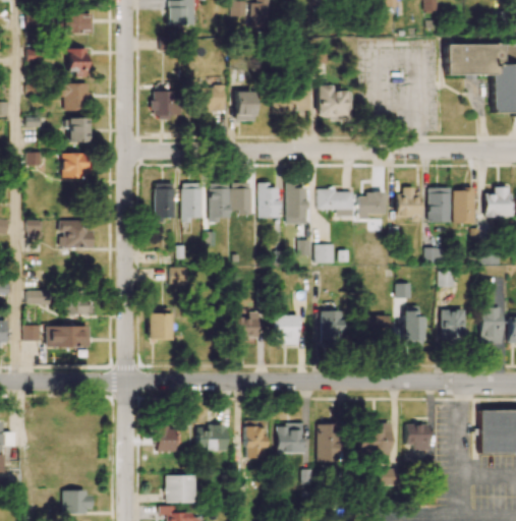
[(170,25),(194,24),(193,0),(180,0),(181,0),(169,0),(170,25)]
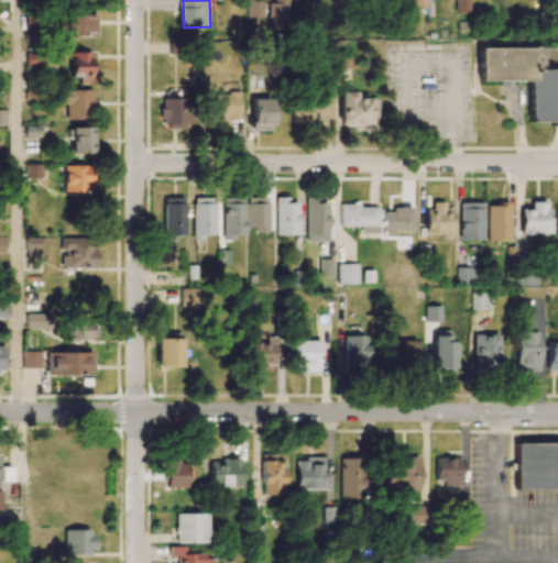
[(273,0),(273,34),(292,34),(292,0),(273,0)]
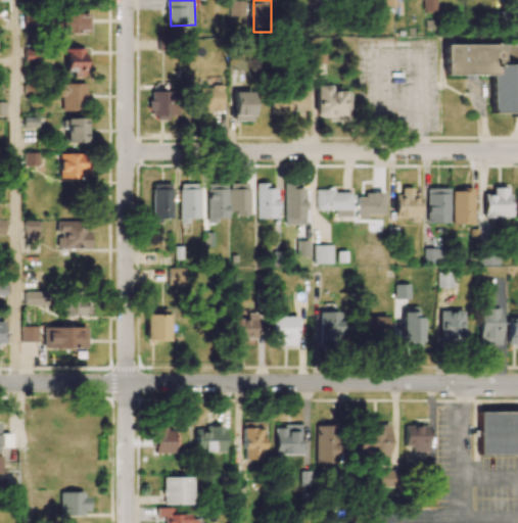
[(441,10),(440,0),(427,0),(428,11),(441,10)]
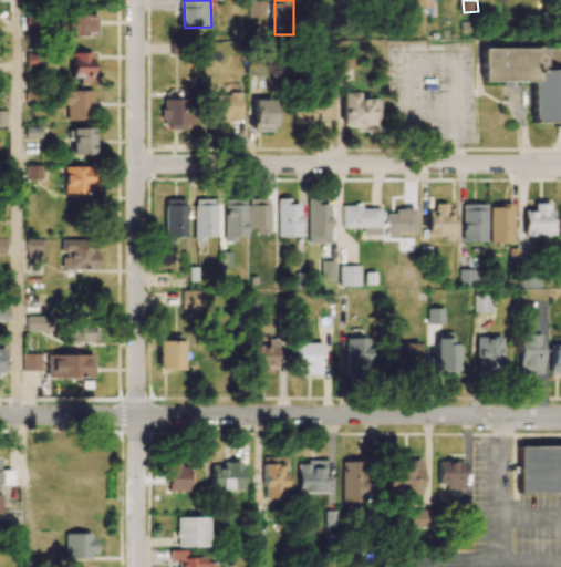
[(269,1),(253,1),(253,18),(269,18),(269,1)]
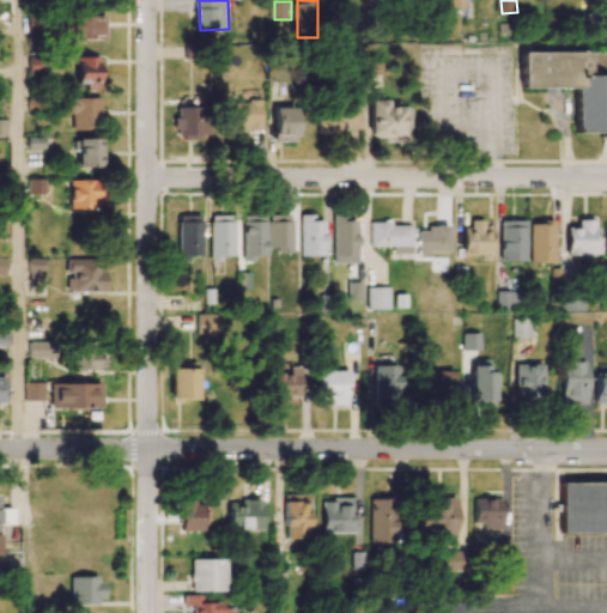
[(110,16),(77,17),(77,40),(110,40),(110,16)]
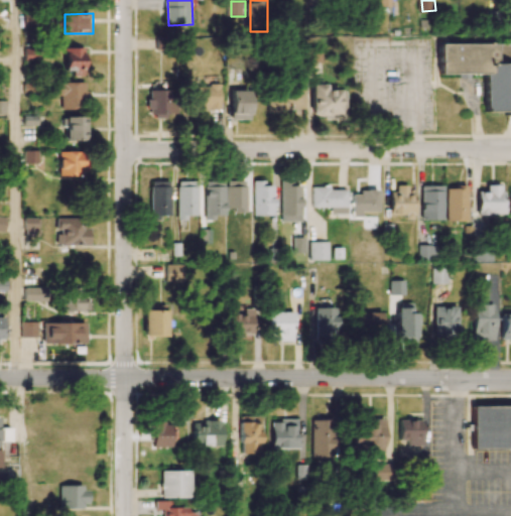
[(510,44),(443,45),(443,74),(489,74),(489,113),(510,113),(510,44)]
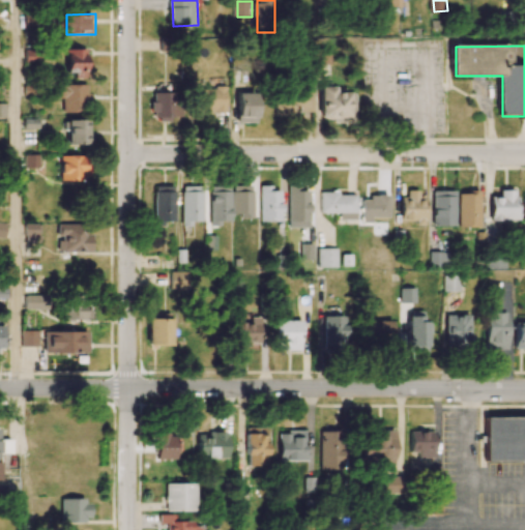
[(70,76),(89,77),(89,50),(70,49),(70,76)]
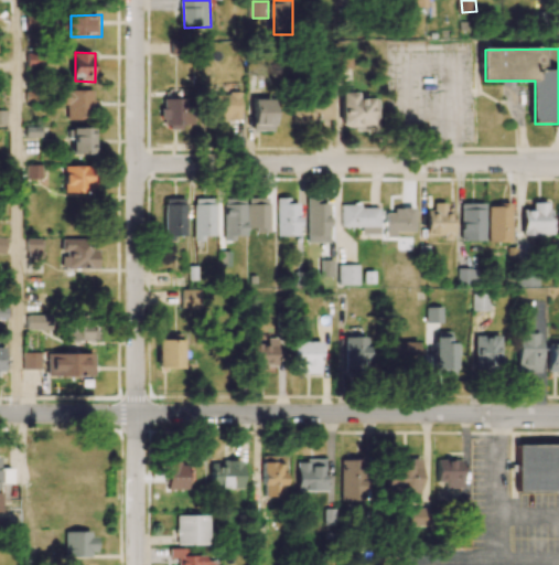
[(358,68),(357,52),(344,53),(345,68),(358,68)]
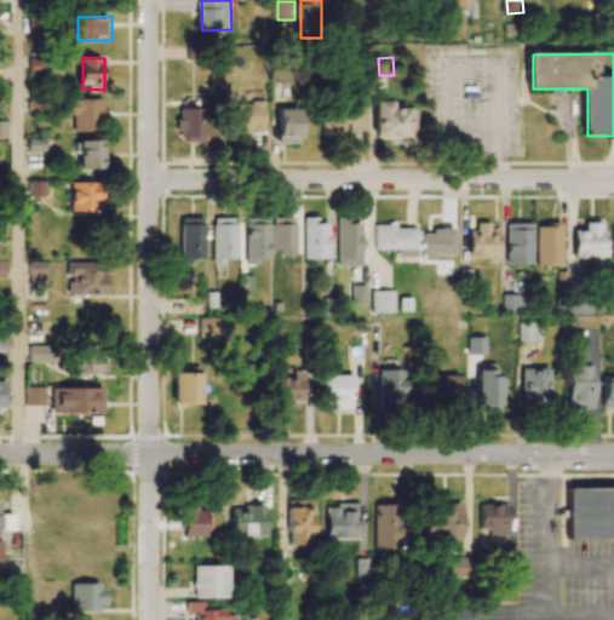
[(107,99),(76,99),(76,131),(107,132),(107,99)]
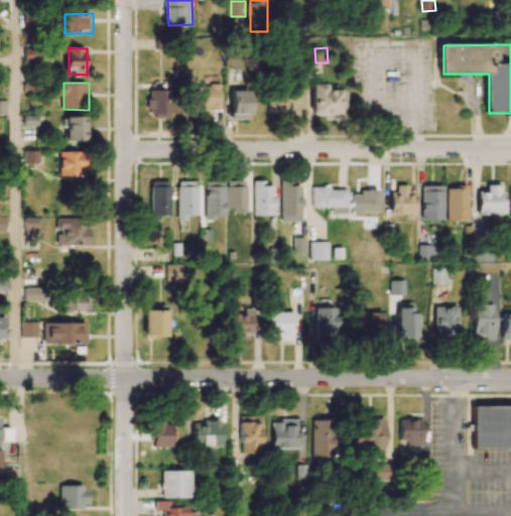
[(223,111),(224,86),(197,85),(196,110),(223,111)]
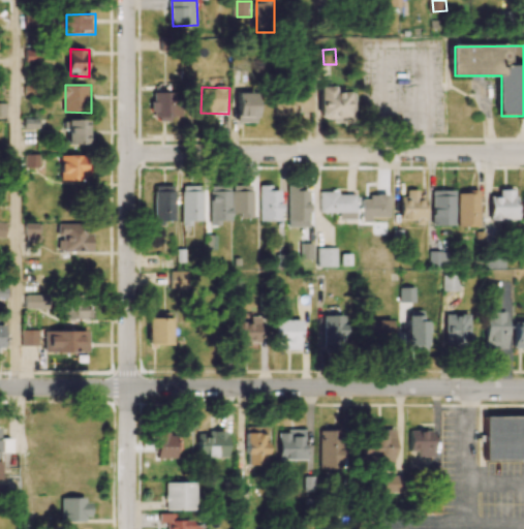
[(357,92),(338,93),(338,87),(325,87),(325,119),(336,118),(336,123),(358,122),(357,92)]
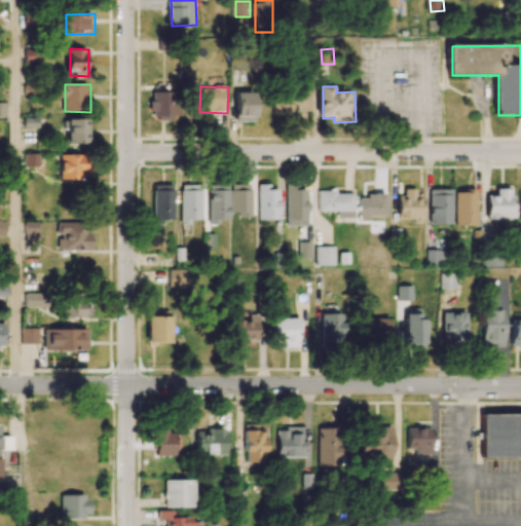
[(177,119),(177,92),(155,92),(154,118),(177,119)]
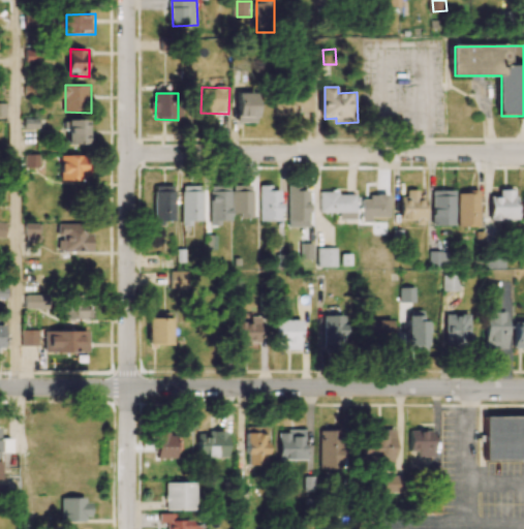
[(242,93),(241,122),(259,123),(260,93),(242,93)]
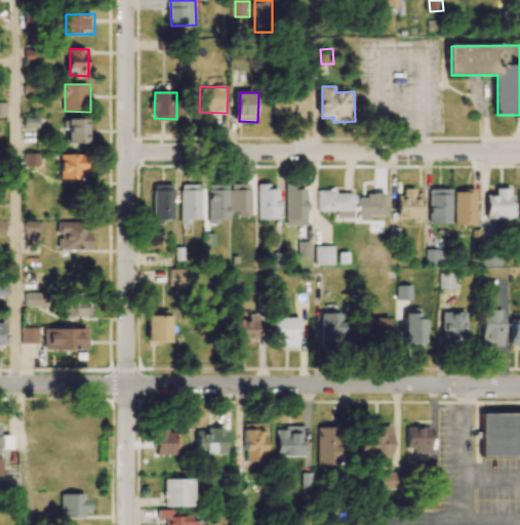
[(314,92),(278,92),(277,115),(298,116),(298,111),(314,112),(314,92)]
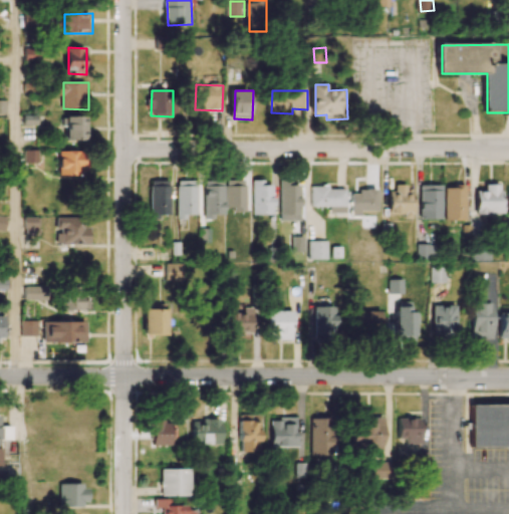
[(10,100),(0,99),(0,114),(10,115),(10,100)]
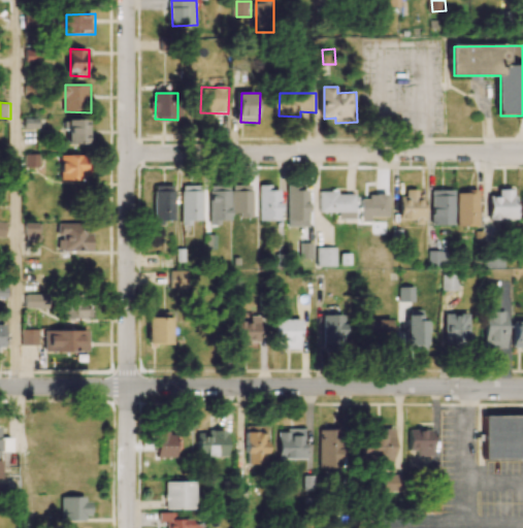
[(90,120),(70,120),(70,145),(90,145),(90,120)]
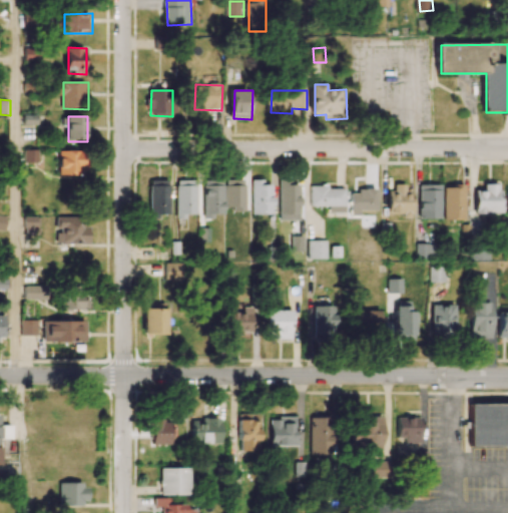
[(41,162),(40,149),(28,150),(28,162),(41,162)]
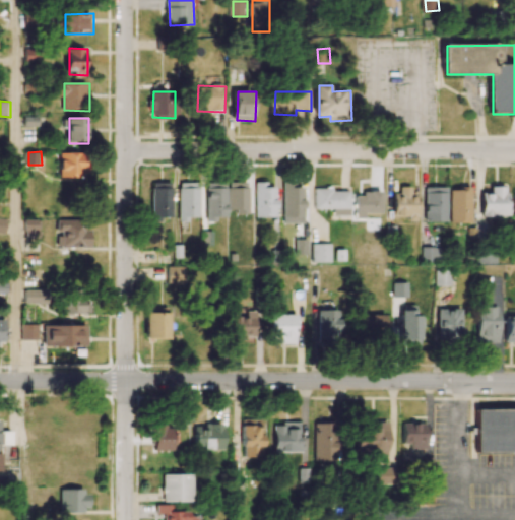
[(63,177),(82,178),(82,173),(90,174),(91,154),(63,153),(63,177)]
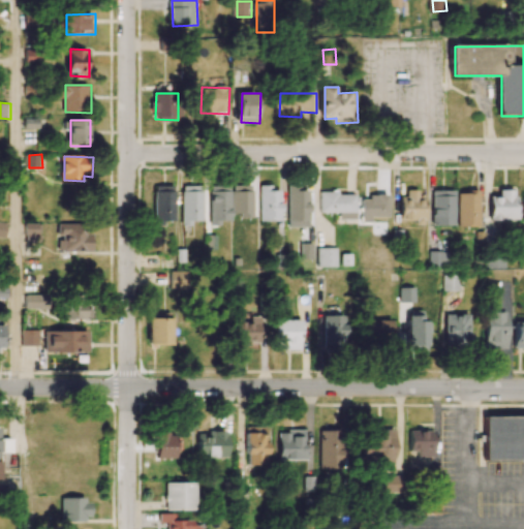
[(234,221),(234,185),(214,185),(214,225),(223,225),(223,221),(234,221)]
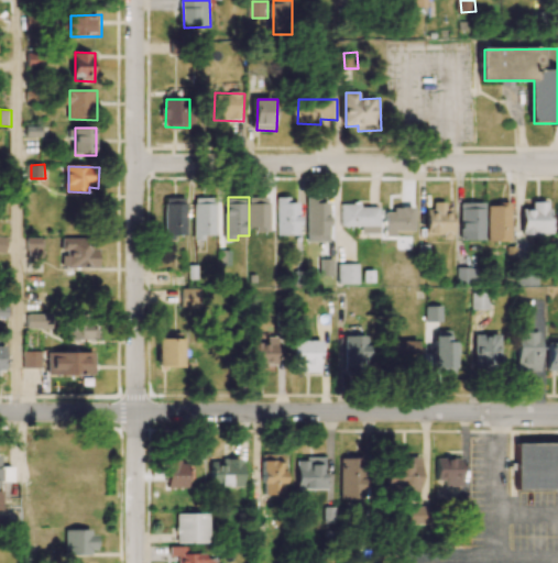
[(273,230),(273,197),(252,198),(252,231),(273,230)]
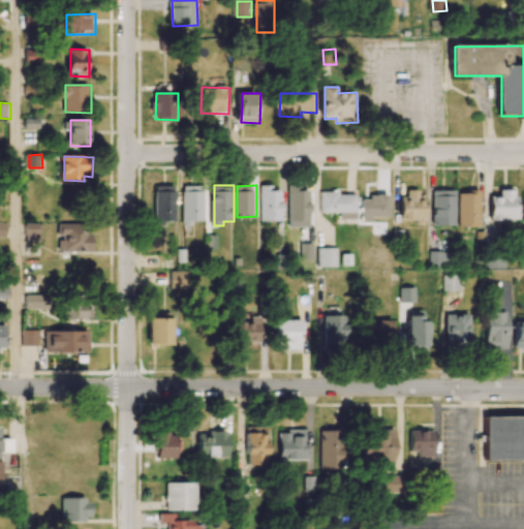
[(284,191),(276,191),(276,185),(264,185),(264,221),(284,221),(284,191)]
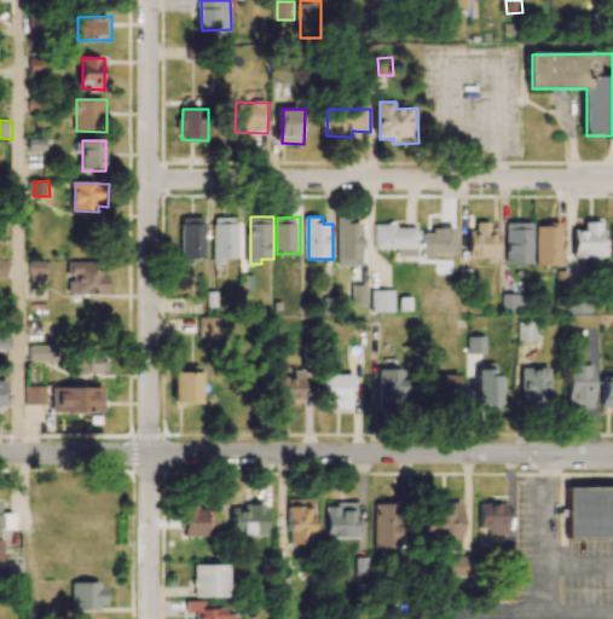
[(208,259),(208,218),(185,218),(185,264),(197,265),(197,259),(208,259)]
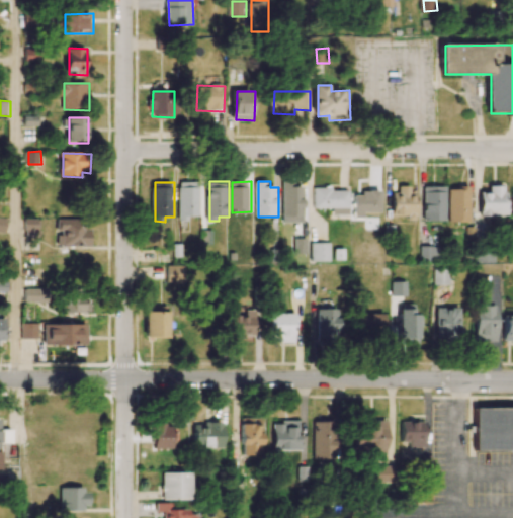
[(306,223),(307,185),(286,185),(285,223),(306,223)]
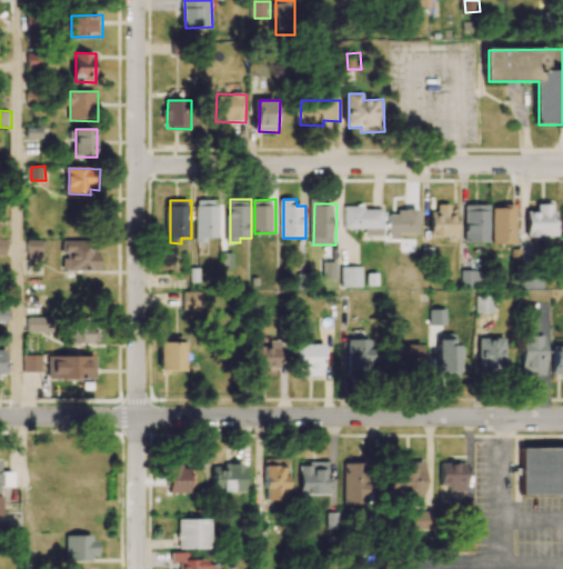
[(491,243),(492,206),(470,205),(469,242),(491,243)]
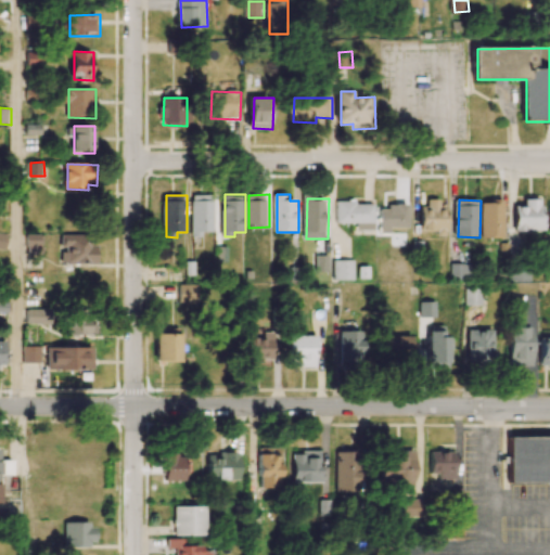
[(546,231),(546,199),(528,199),(528,206),(517,206),(517,231),(546,231)]
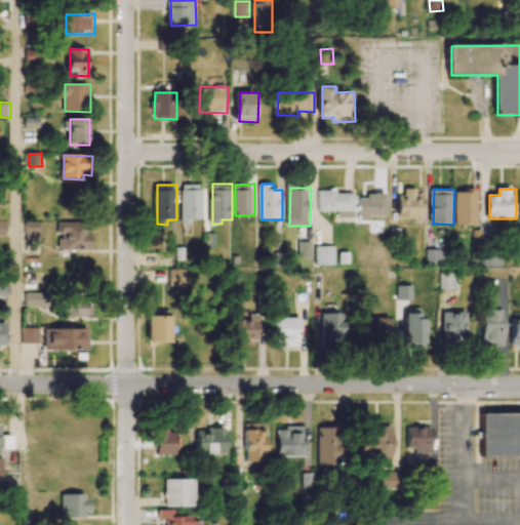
[(185,225),(195,224),(195,218),(204,218),(204,190),(184,190),(185,225)]
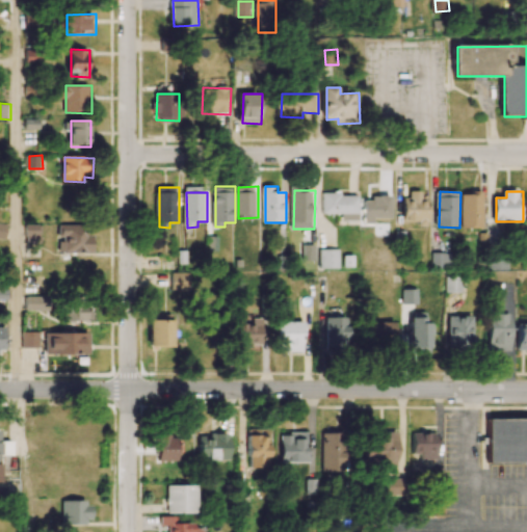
[(465,192),(464,228),(484,229),(485,193),(465,192)]
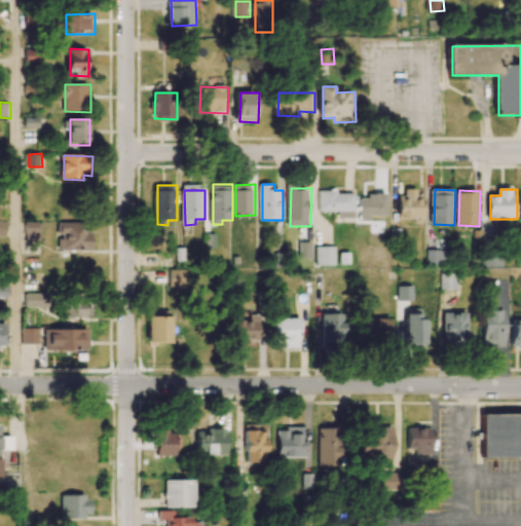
[(403,191),(403,220),(425,221),(426,192),(403,191)]
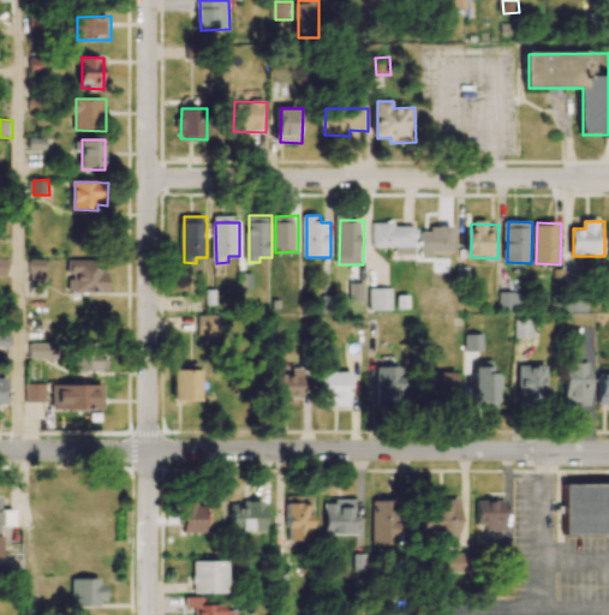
[(417,225),(377,225),(377,246),(398,248),(398,255),(417,255),(417,225)]
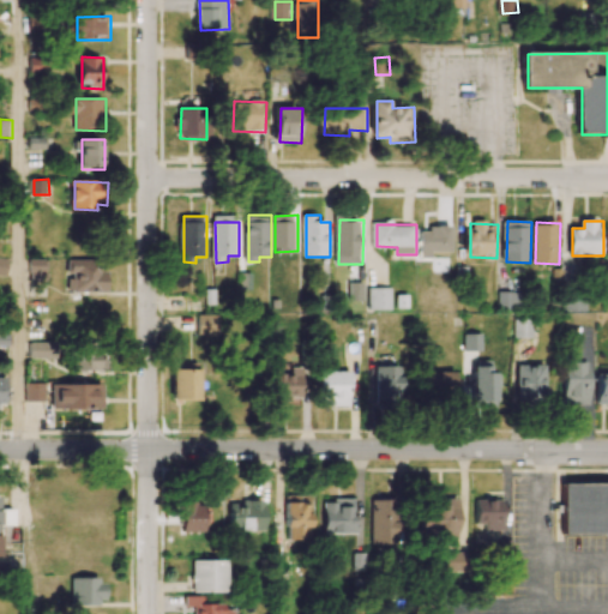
[(453,228),(423,228),(425,258),(433,258),(433,253),(455,252),(453,228)]
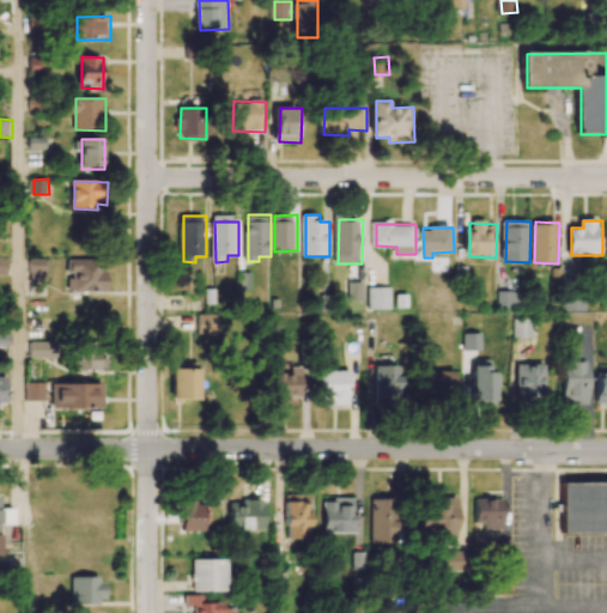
[(13,259),(0,256),(0,274),(10,277),(13,259)]
